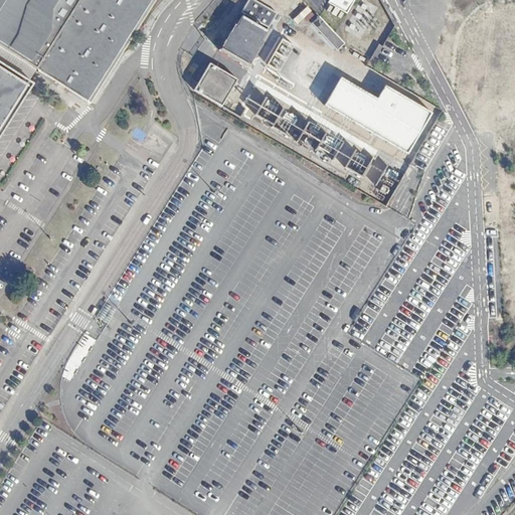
[(0,0),(0,136),(33,84),(0,62),(0,45),(38,70),(87,101),(150,0),(0,0)]
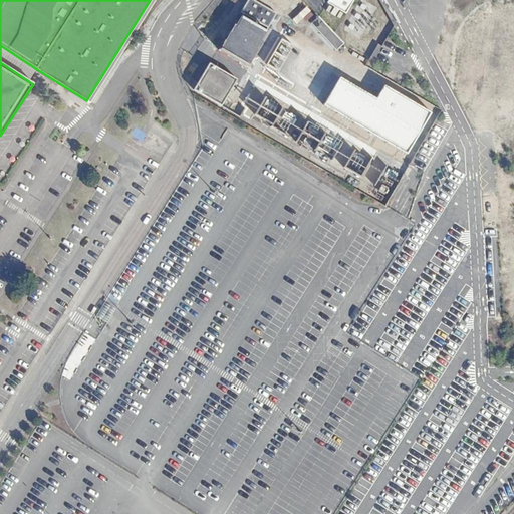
[(234,25),(220,50),(247,66),(261,41),(262,41),(278,14),(254,0),(246,0),(240,11),(242,13),(235,26),(234,25)]
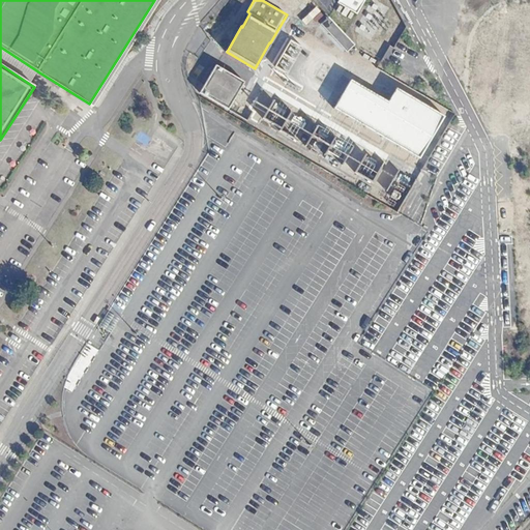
[(340,0),(339,2),(357,15),(365,0),(340,0)]
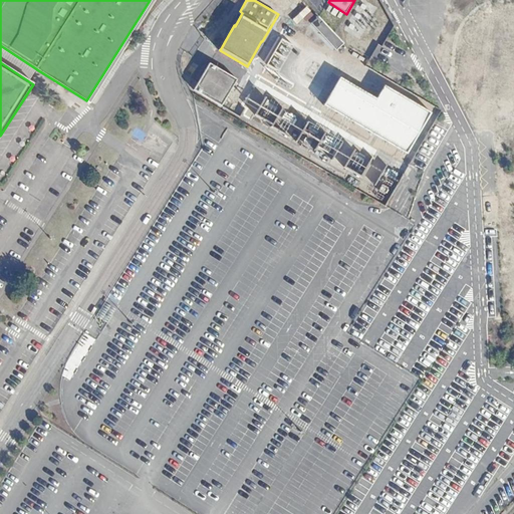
[(299,26),(314,14),(309,7),(294,19),(299,26)]
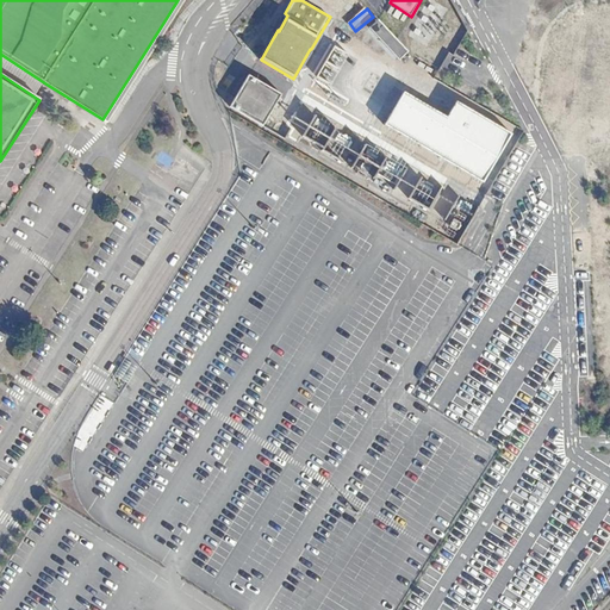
[(381,19),(372,27),(402,61),(411,51),(381,19)]
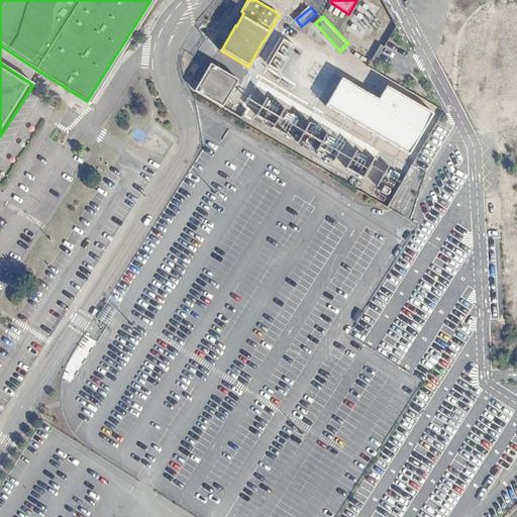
[(211,64),(196,90),(223,106),(238,80),(211,64)]
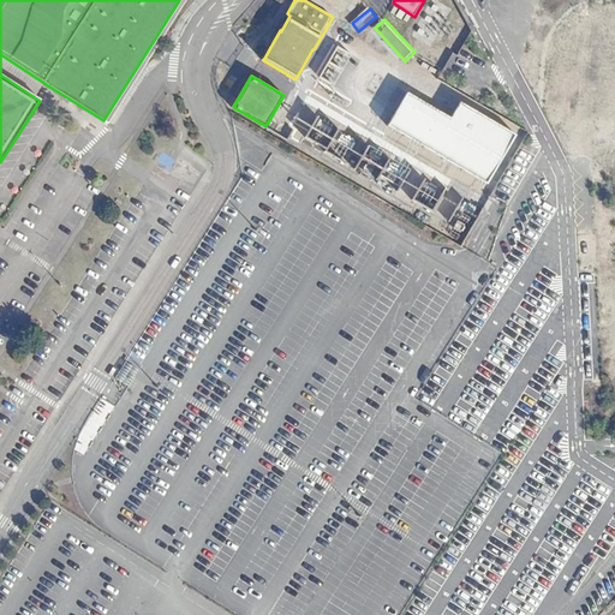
[(407,94),(388,126),(488,184),(517,136),(461,103),(452,119),(407,94)]
